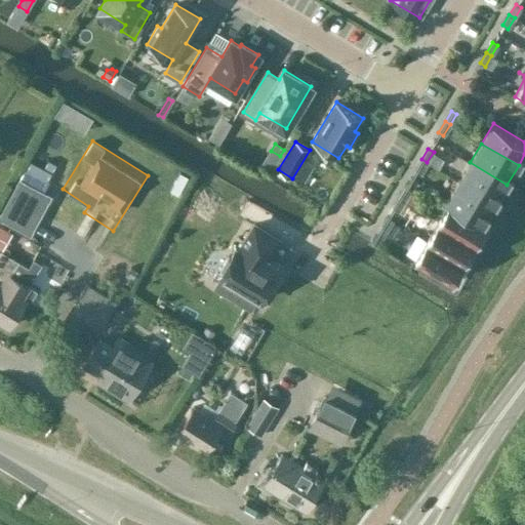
[(427,162),(421,159),(415,170),(420,173),(427,162)]
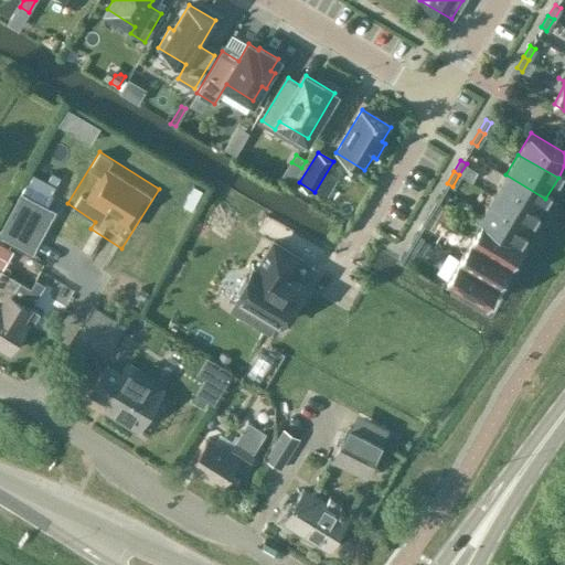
[(505,174),(493,195),(533,219),(545,199),(505,174)]
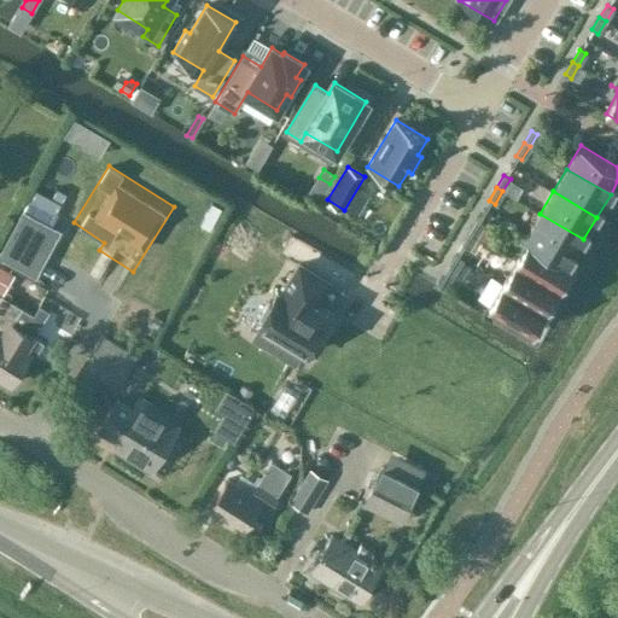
[(29,198),(22,210),(50,226),(57,213),(29,198)]
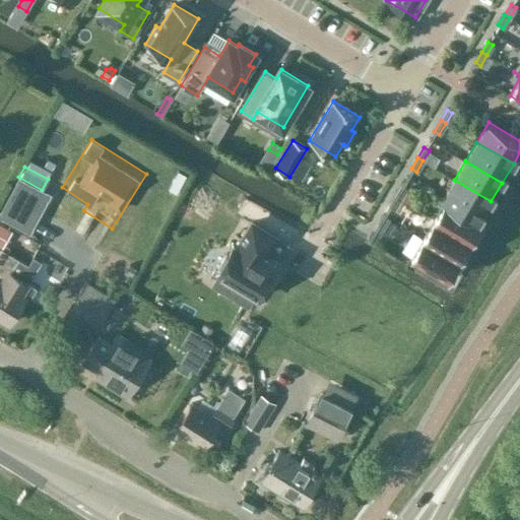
[(21,179),(0,215),(0,220),(27,237),(51,195),(21,179)]
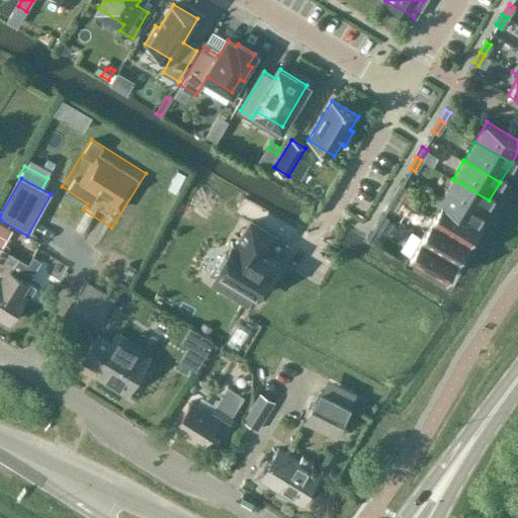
[(440,198),(444,200),(481,223),(481,222),(478,220),(489,200),(452,179),(440,198)]
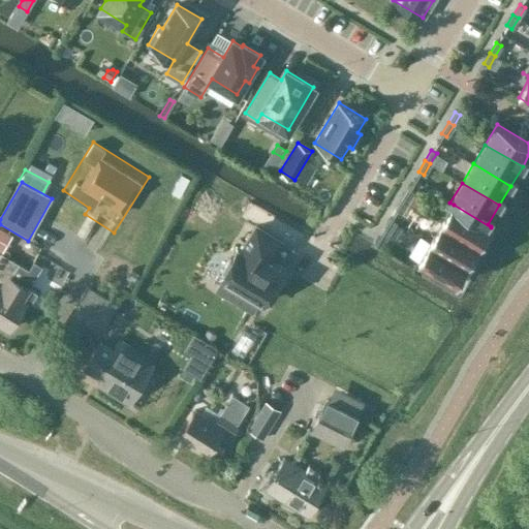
[(413,191),(408,188),(402,198),(407,201),(413,191)]
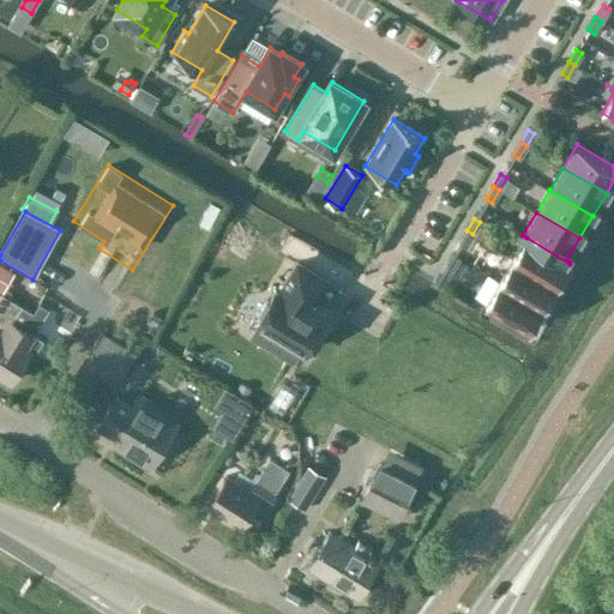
[(473,234),(467,230),(459,244),(465,247),(473,234)]
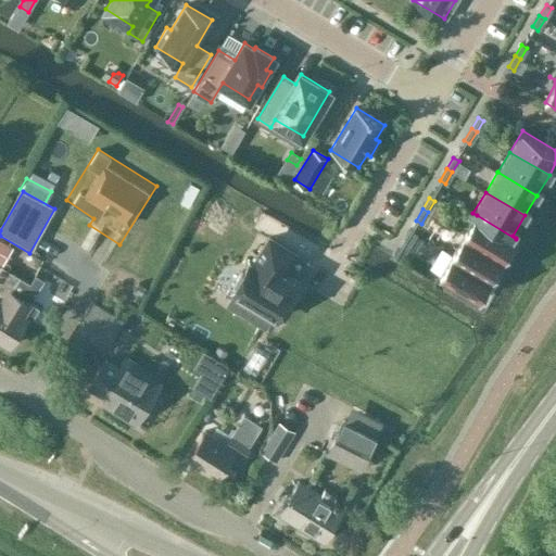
[(477,215),(465,236),(504,260),(516,239),(477,215)]
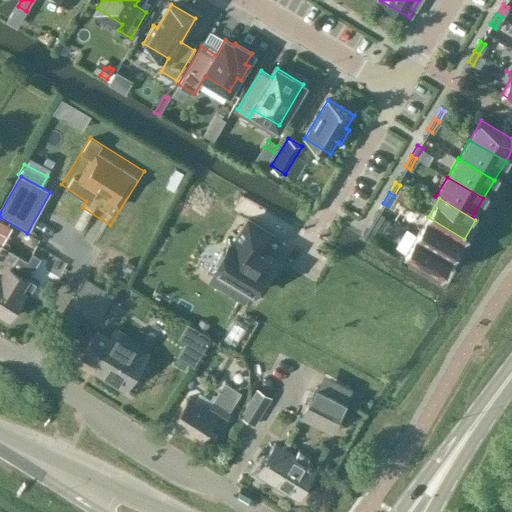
[(383,214),(378,211),(371,221),(377,224),(383,214)]
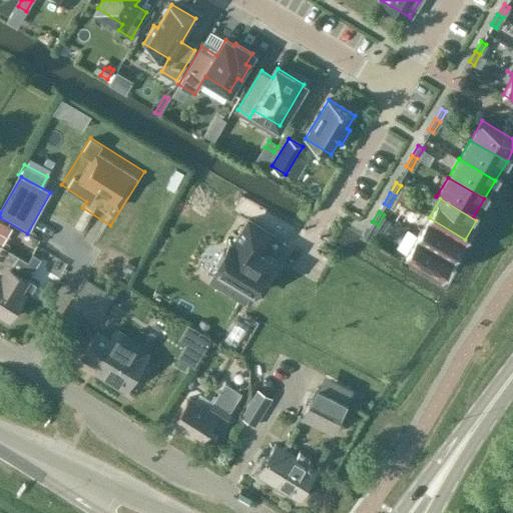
[(0,217),(0,244),(2,245),(14,226),(0,217)]
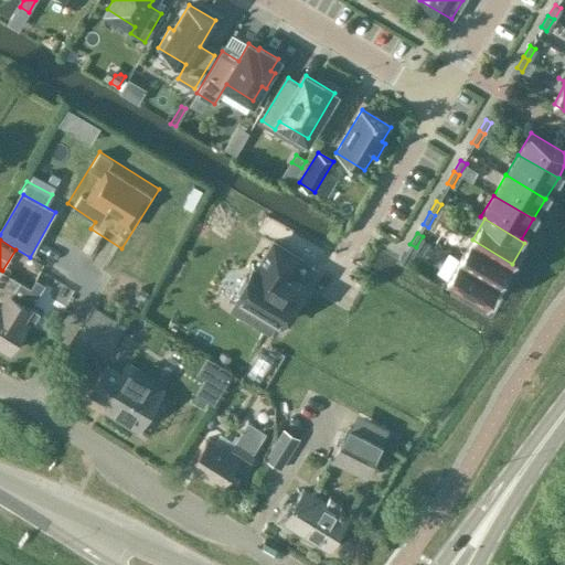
[(472,240),(459,259),(499,284),(512,264),(472,240)]
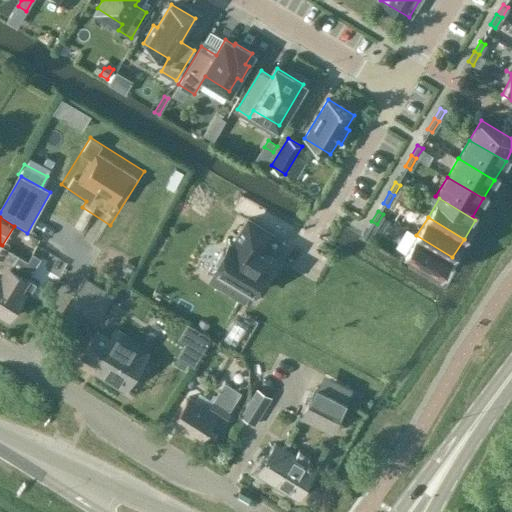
[(260,259),(264,253),(261,252),(273,233),(248,218),(233,244),(230,242),(224,252),(223,251),(215,264),(217,265),(215,267),(217,269),(211,279),(232,292),(238,281),(256,292),(271,267),(260,259)]
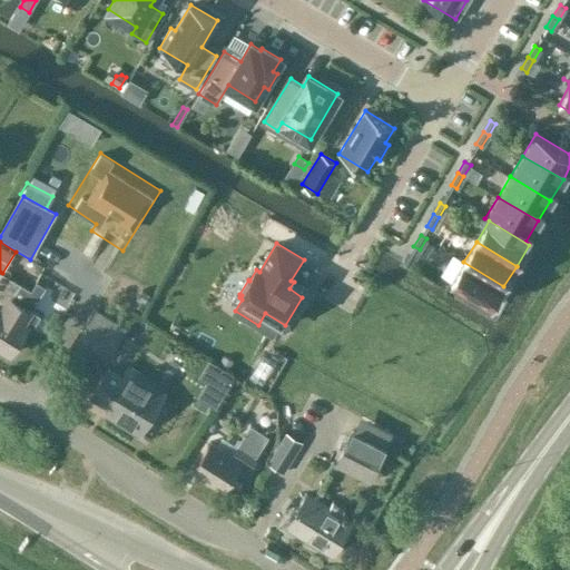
[(503,286),(463,262),(451,284),(491,307),(503,286)]
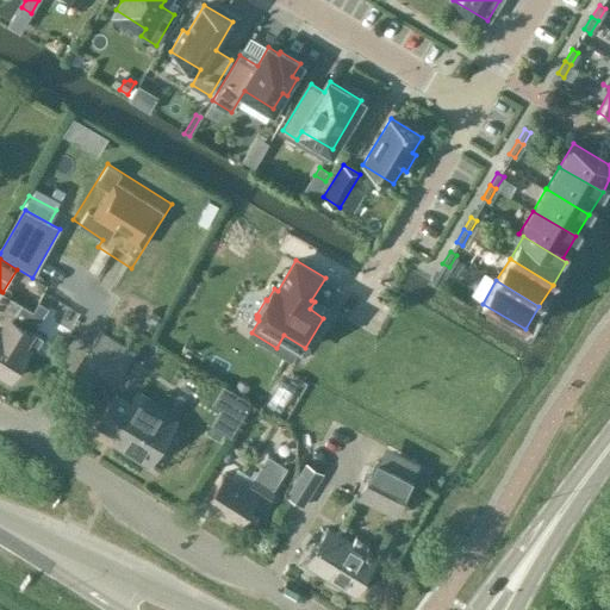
[(33,311),(25,306),(4,293),(0,299),(0,321),(5,324),(2,329),(0,327),(0,371),(16,380),(32,352),(36,354),(44,338),(35,332),(44,317),(43,317),(47,310),(38,305),(33,311)]
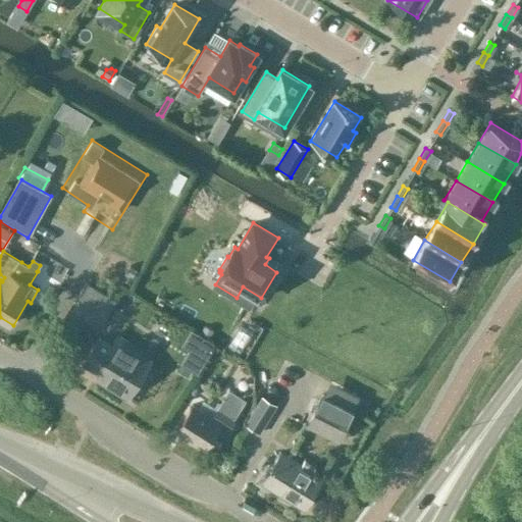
[(88,283),(64,320),(80,329),(85,322),(98,330),(109,316),(108,315),(116,301),(88,283)]
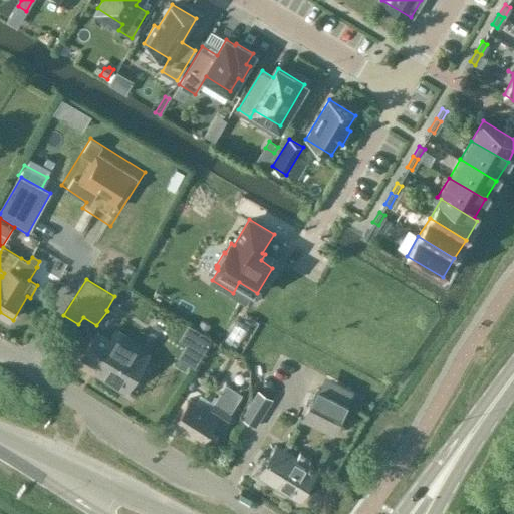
[(201,321),(198,326),(207,331),(210,326),(201,321)]
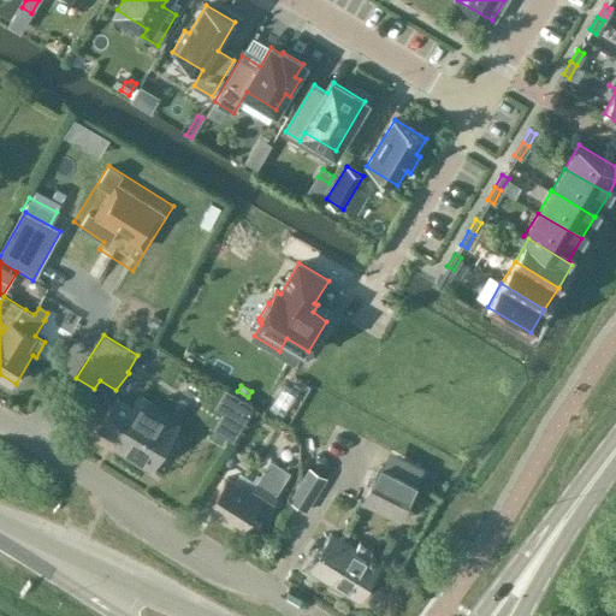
[(117,400),(101,426),(120,438),(116,448),(152,469),(178,426),(165,418),(167,413),(140,396),(131,409),(117,400)]
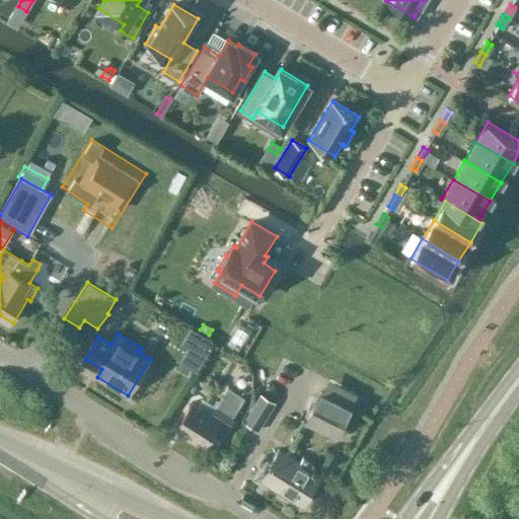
[(247,363),(238,368),(242,377),(252,373),(247,363)]
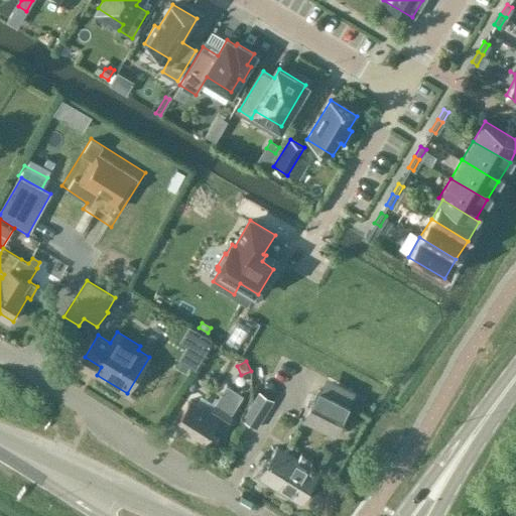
[(226,425),(242,397),(226,387),(210,413),(189,401),(175,426),(205,443),(219,420),(226,425)]
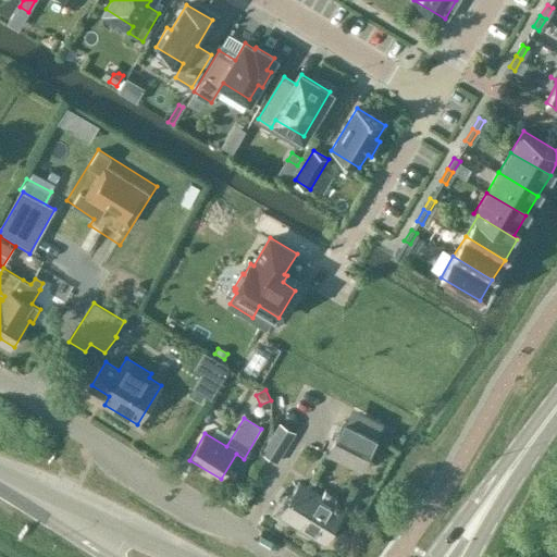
[(366,463),(379,437),(347,421),(333,447),(366,463)]
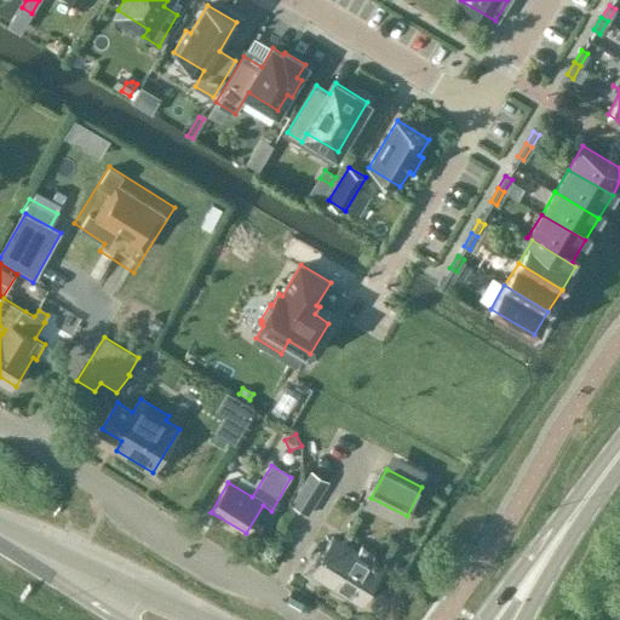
[(313,470),(292,505),(310,516),(331,482),(313,470)]
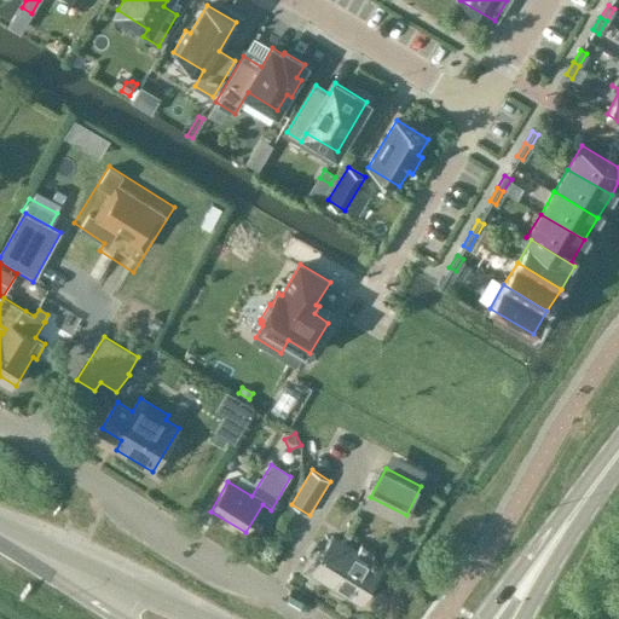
[(362,605),(385,567),(335,538),(312,574),(362,605)]
